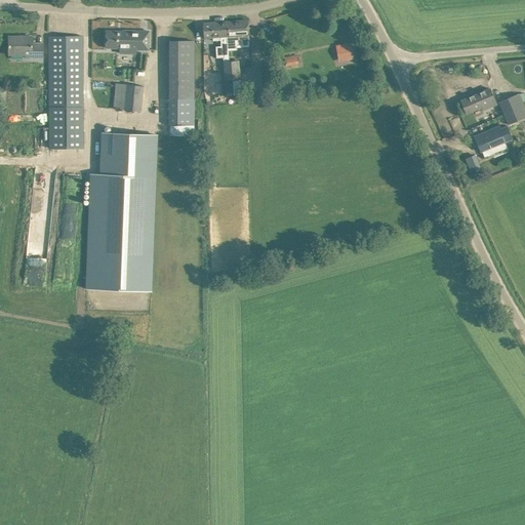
[(229,37),(227,37),(228,51),(236,50),(236,45),(249,44),(248,21),(246,21),(228,22),(229,37)]
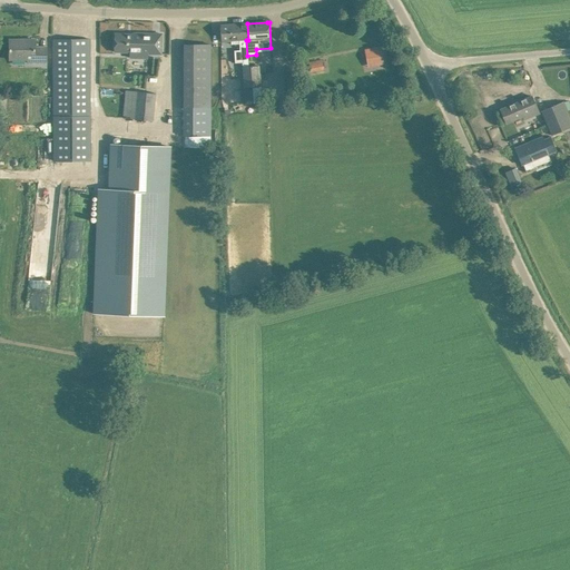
[(247,23),(220,26),(220,37),(222,41),(231,41),(231,45),(238,43),(238,40),(246,40),(248,40),(247,23)]
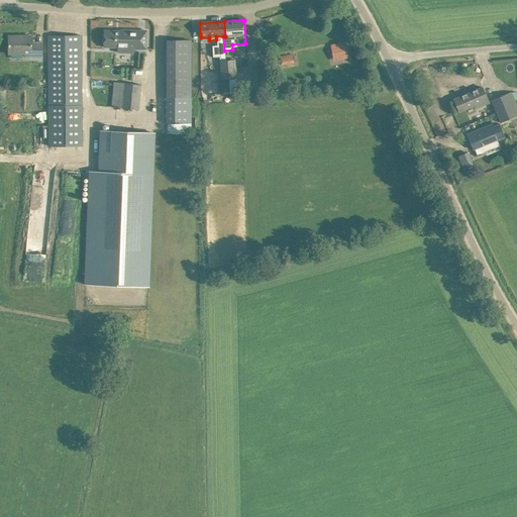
[(146,49),(146,31),(121,30),(121,31),(104,30),(104,47),(118,47),(118,53),(129,53),(129,48),(146,49)]
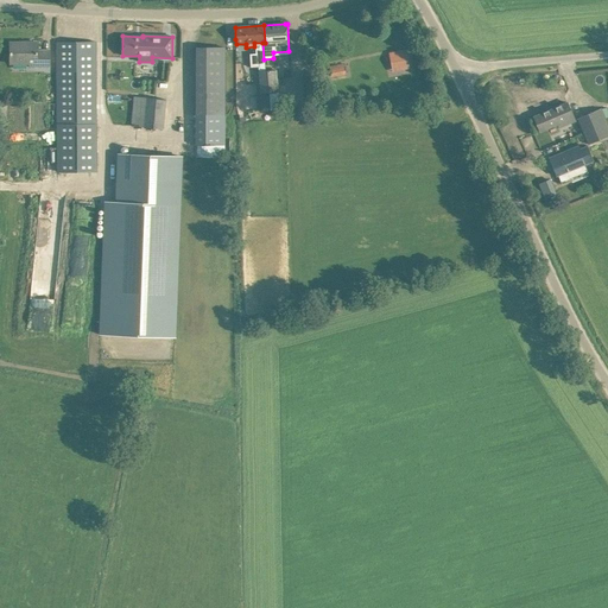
[(57,42),(57,125),(57,172),(96,172),(96,62),(95,42),(57,42)]
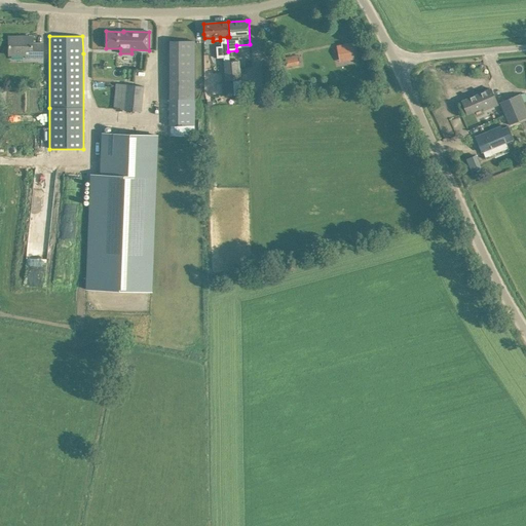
[(8,37),(8,47),(8,55),(25,55),(25,59),(43,58),(43,54),(43,44),(32,44),(32,37),(8,37)]
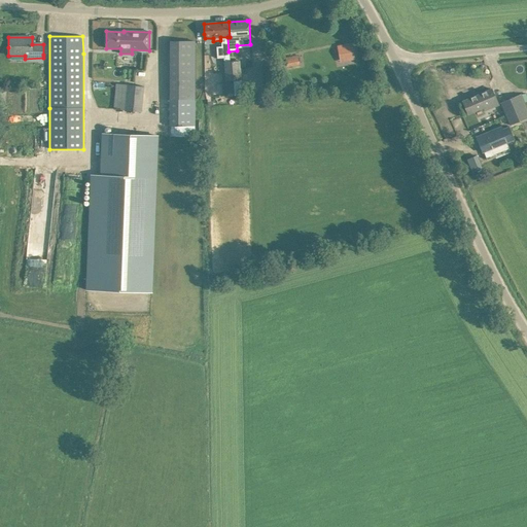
[(170,79),(170,101),(195,101),(195,41),(170,41),(170,76),(170,79)]
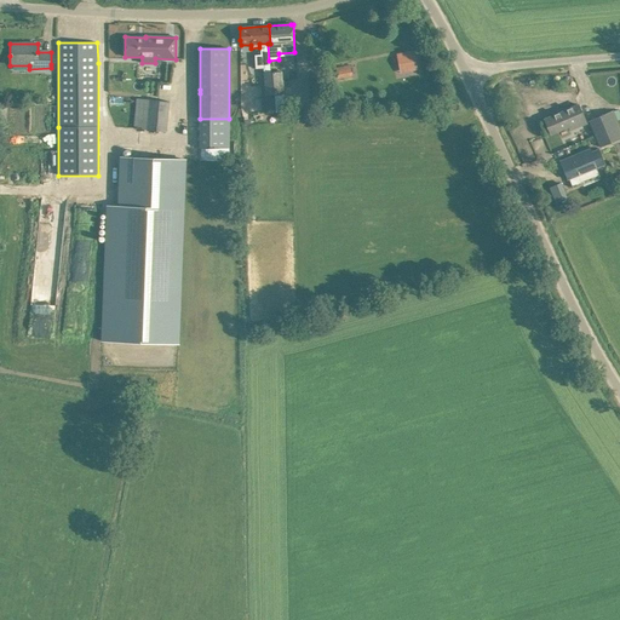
[(397,53),(400,68),(415,64),(413,51),(397,53)]
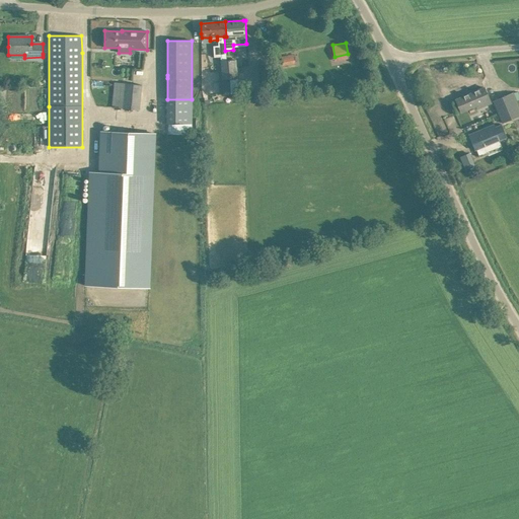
[(281,56),(282,64),(294,62),(293,55),(281,56)]
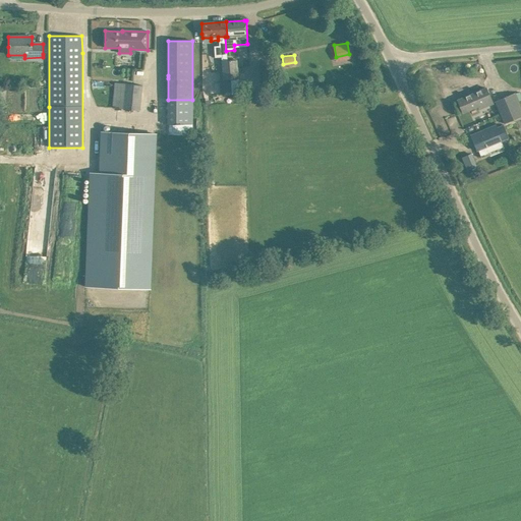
[(229,60),(221,61),(223,80),(231,79),(229,60)]
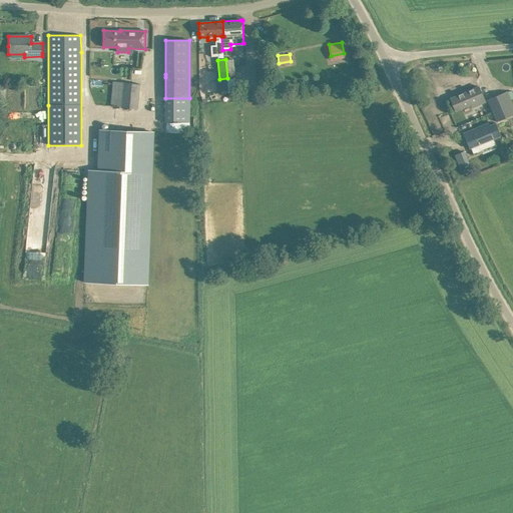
[(233,59),(225,59),(227,78),(234,78),(235,78),(233,59)]
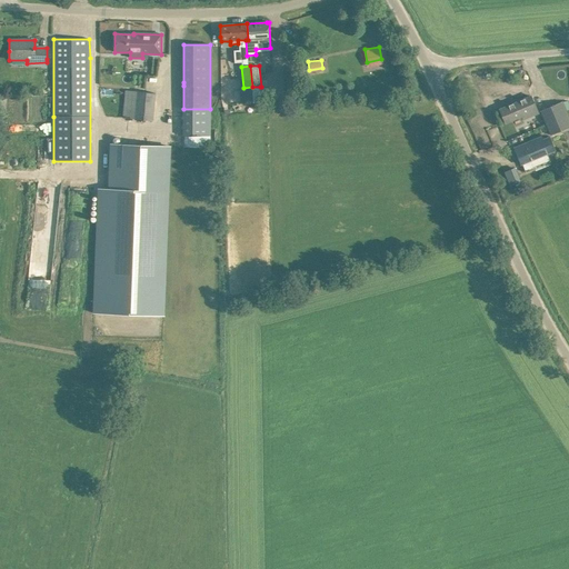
[(123,118),(135,119),(137,93),(127,92),(123,118)]
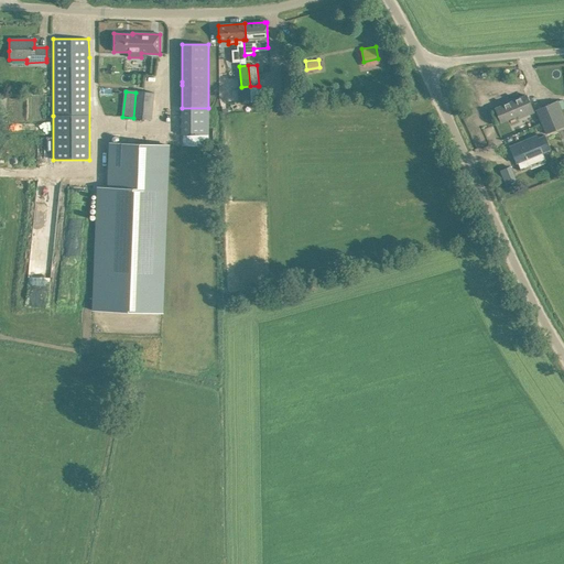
[(527,115),(533,112),(527,95),(495,108),(500,122),(517,116),(525,112),(527,115)]
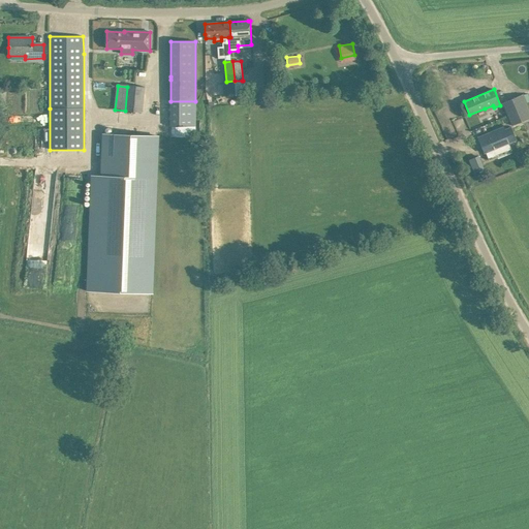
[(502,103),(512,126),(528,118),(528,111),(523,94),(502,103)]
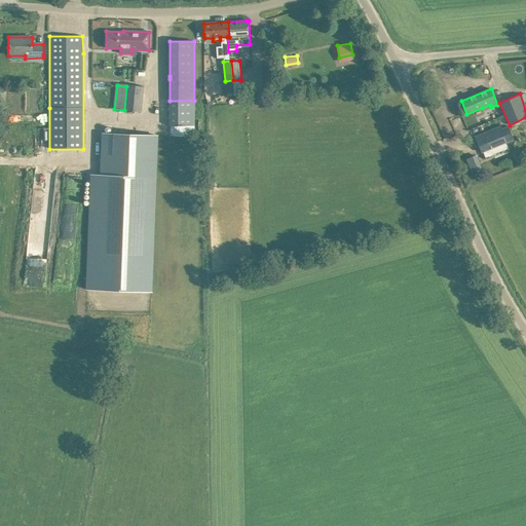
[(476,140),(479,146),(481,152),(483,152),(486,159),(483,151),(491,148),(493,154),(508,148),(508,150),(509,150),(505,142),(513,140),(508,126),(501,129),(500,126),(491,130),(493,133),(476,140)]
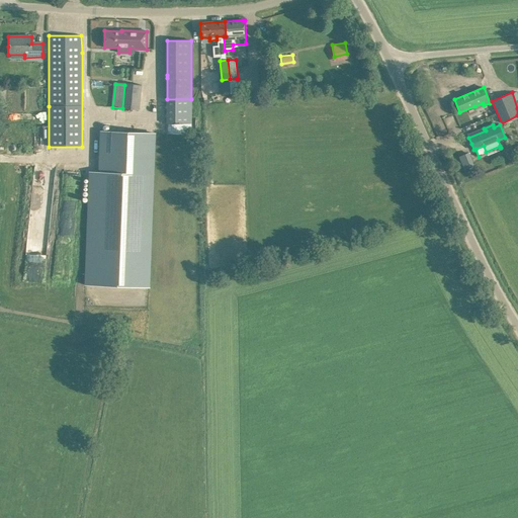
[(90,172),(86,284),(148,287),(154,134),(101,132),(99,172),(90,172)]
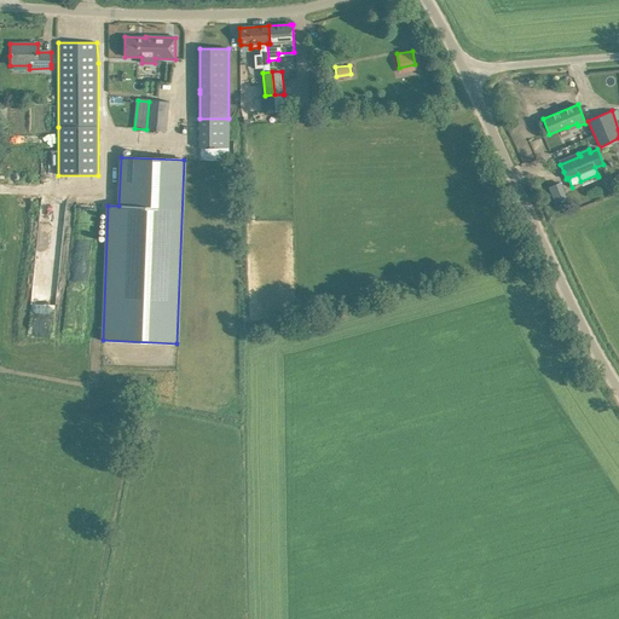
[(560,184),(549,189),(554,203),(566,198),(560,184)]
